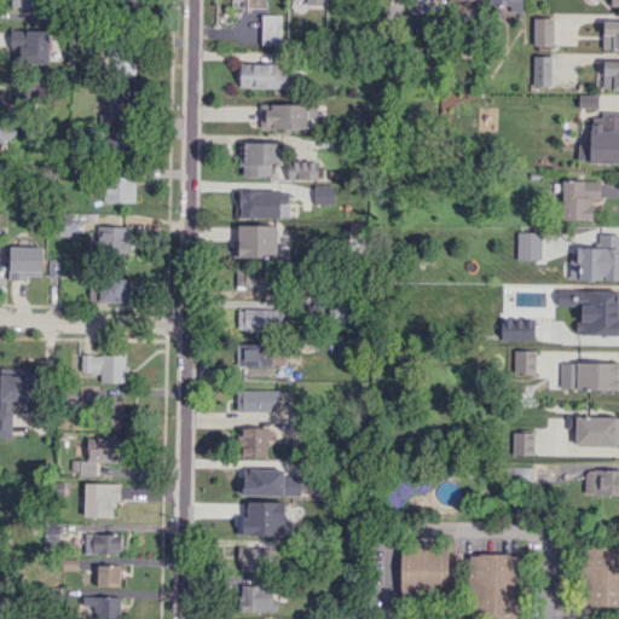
[(489,0),(489,4),(510,5),(509,13),(521,13),(521,0),(489,0)]
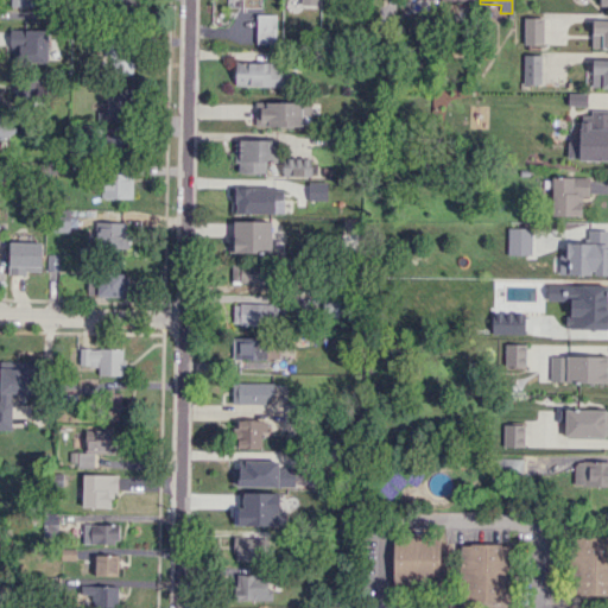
[(276,13),(257,14),(257,44),(276,43),(276,13)]
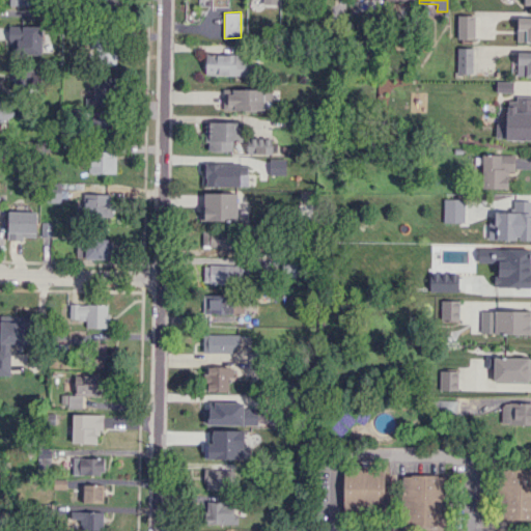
[(475,38),(475,15),(457,15),(457,38),(475,38)]
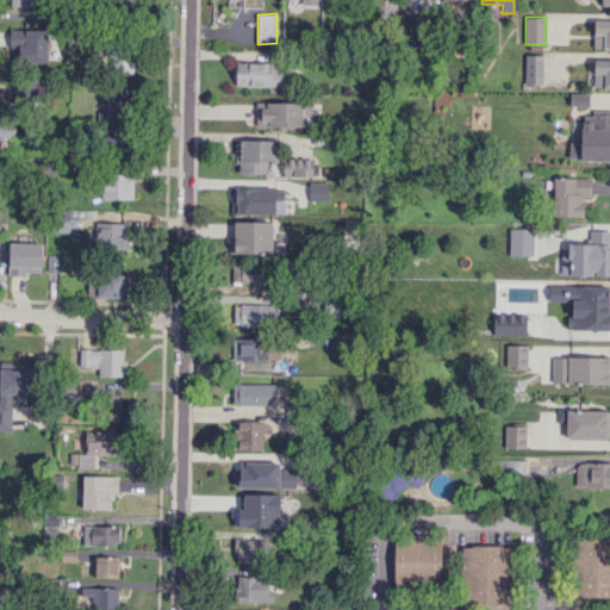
[(609,19),(595,19),(593,48),(609,48),(609,19)]
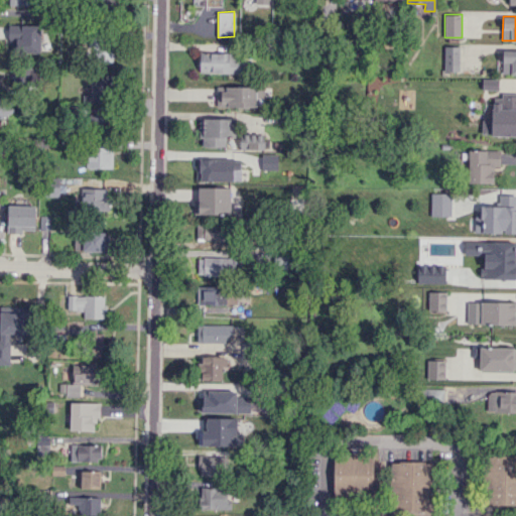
[(40,52),(40,25),(9,24),(8,51),(40,52)]
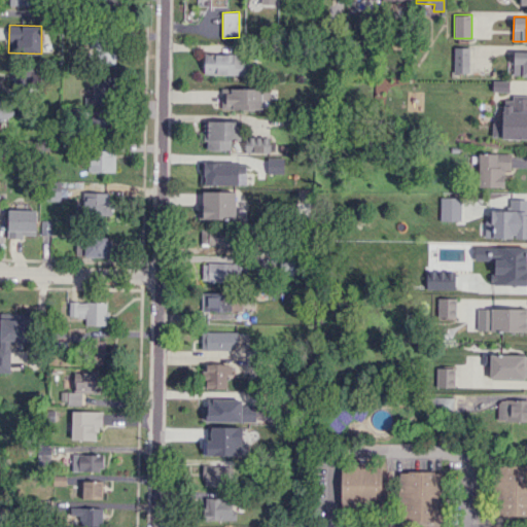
[(116,63),(115,37),(97,37),(97,64),(116,63)]
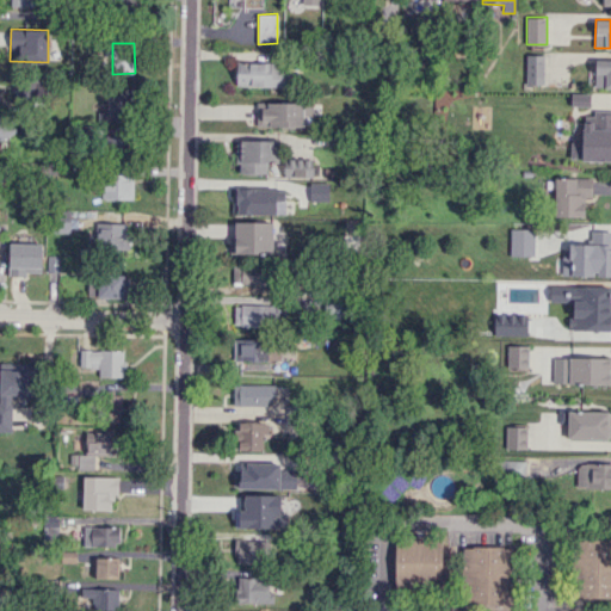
[(525,84),(543,84),(544,55),(526,55),(525,84)]
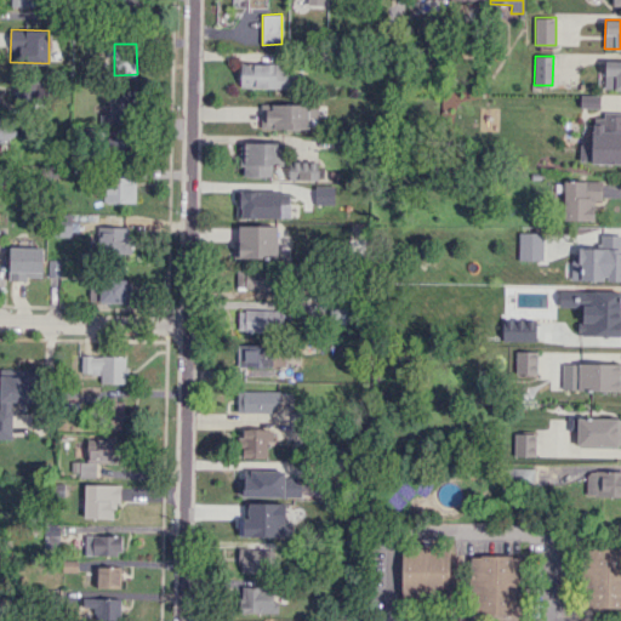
[(620,61),(604,61),(604,89),(620,89),(620,61)]
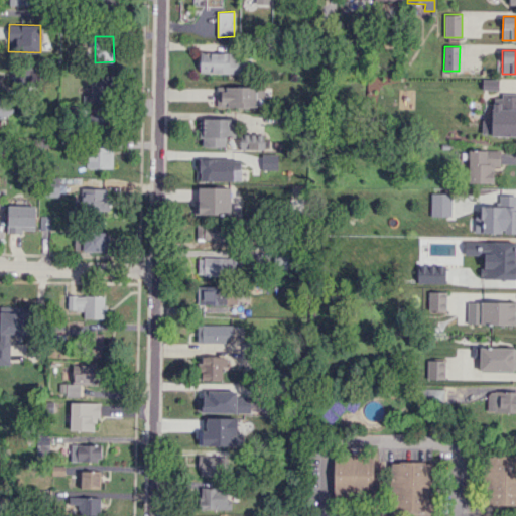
[(240,74),(240,52),(200,51),(199,73),(240,74)]
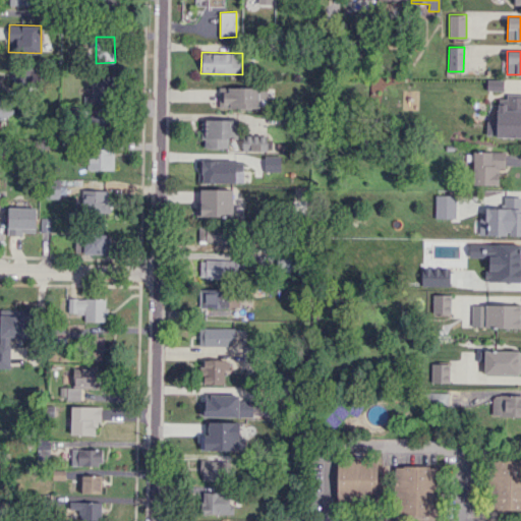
[(93,92),(84,93),(85,104),(114,103),(113,76),(92,76),(93,92)]
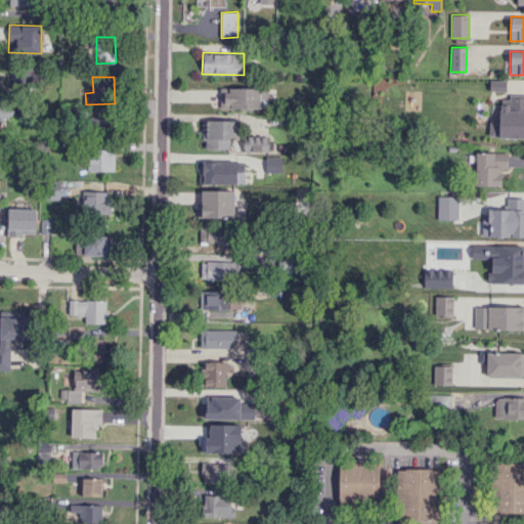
[(260,88),(220,87),(219,107),(260,108),(260,88)]
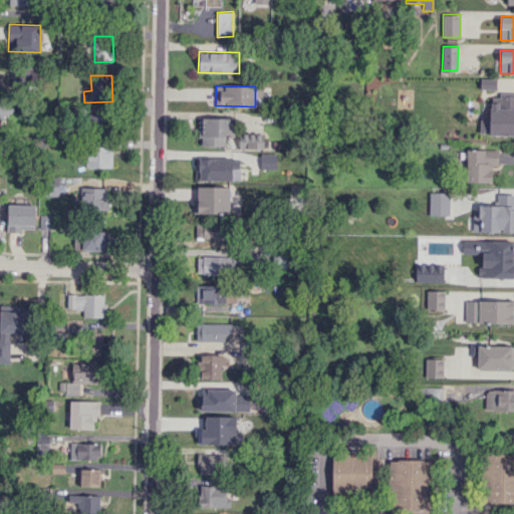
[(513,135),(513,91),(499,92),(498,102),(490,102),(489,119),(480,119),(480,135),(513,135)]
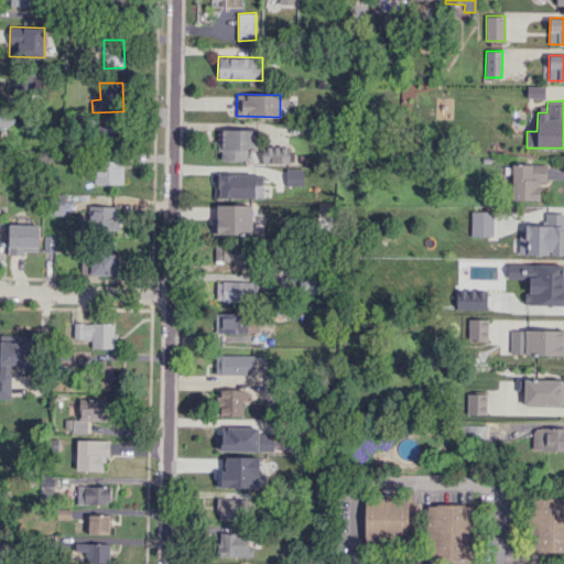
[(0,129),(14,122),(7,105),(0,108),(0,129)]
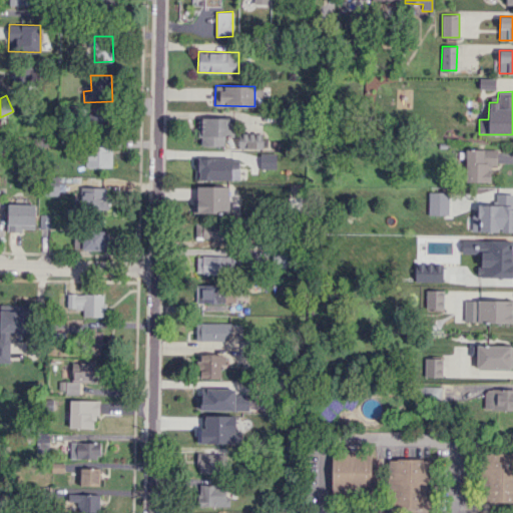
[(104,113),(88,113),(89,132),(104,132),(104,113)]
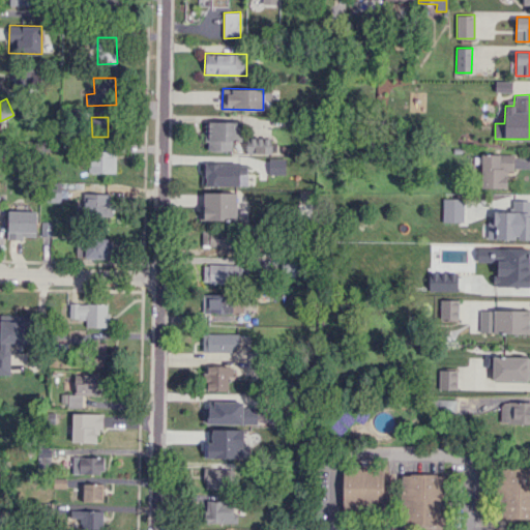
[(240,121),(207,121),(208,151),(232,150),(232,141),(240,141),(240,121)]
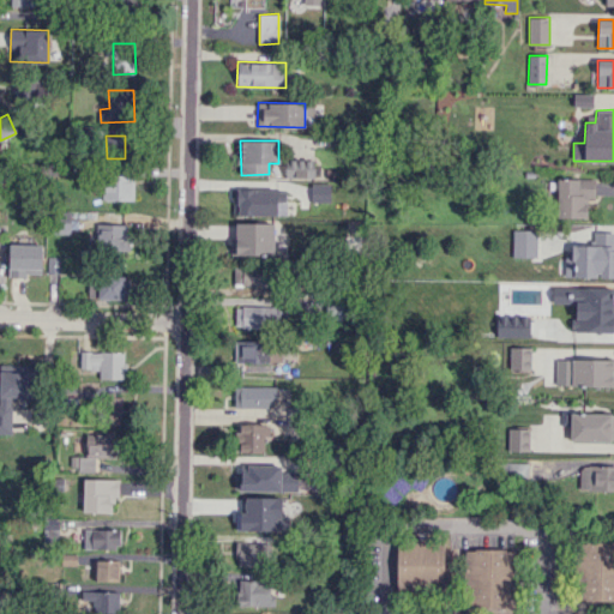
[(313,178),(314,160),(288,158),(288,176),(313,178)]
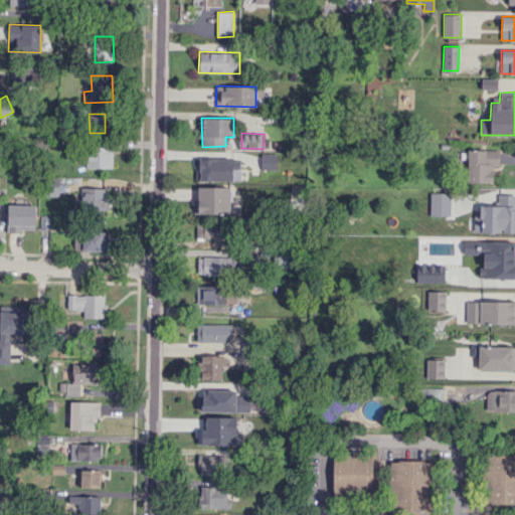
[(112,168),(113,147),(88,147),(87,167),(112,168)]
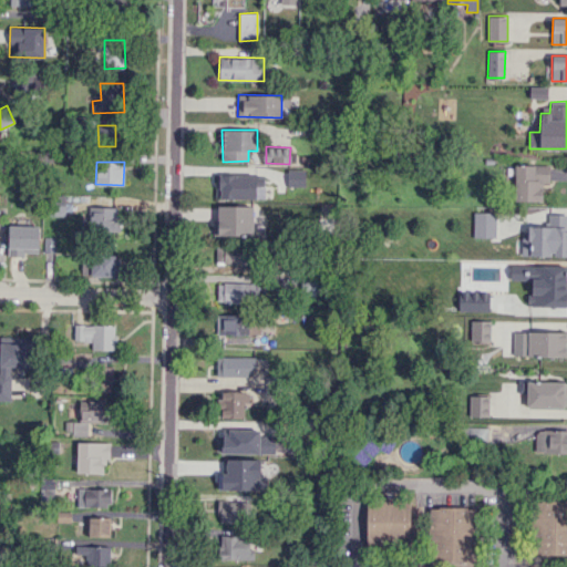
[(542,202),(542,182),(549,182),(549,165),(515,164),(514,200),(542,202)]
